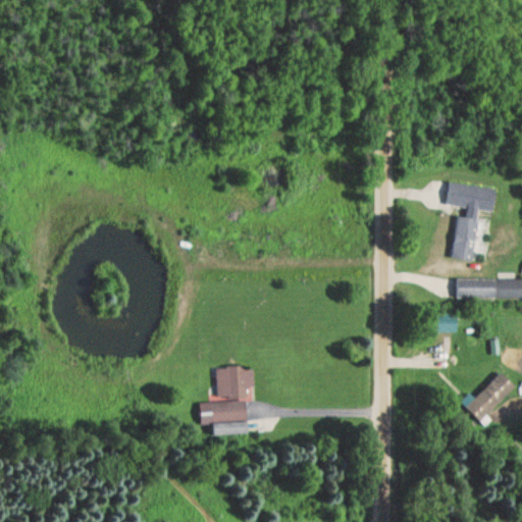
[(449,259),(470,262),(476,220),(455,217),(449,259)]
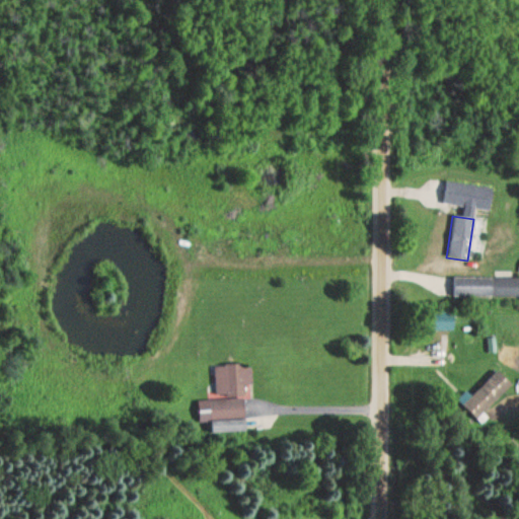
[(517,298),(517,280),(493,280),(493,279),(452,279),(452,298),(517,298)]
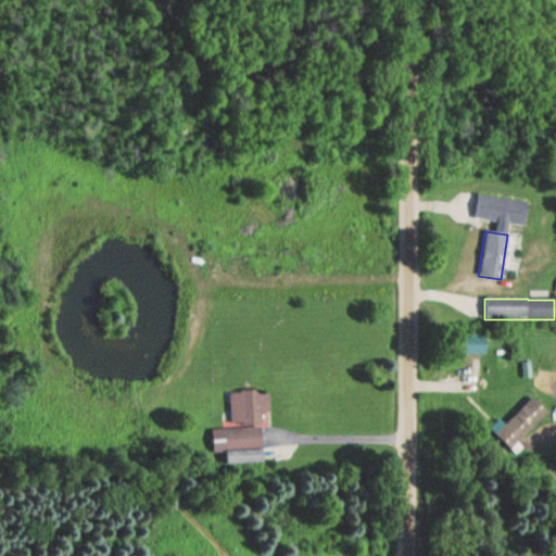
[(229,428),(224,428),(225,464),(261,463),(260,392),(229,392),(229,428)]
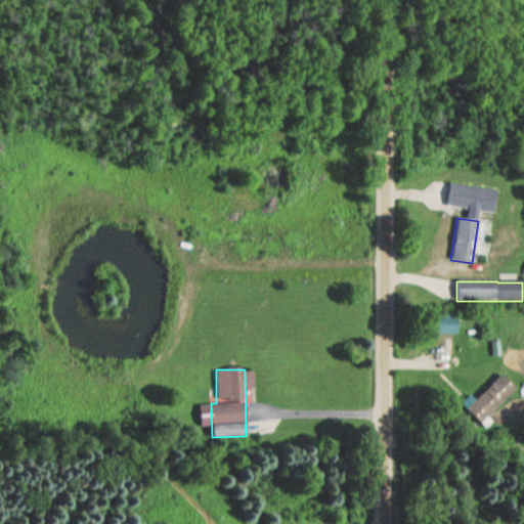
[(475,401),(469,395),(460,403),(481,425),(516,389),(501,375),(475,401)]
